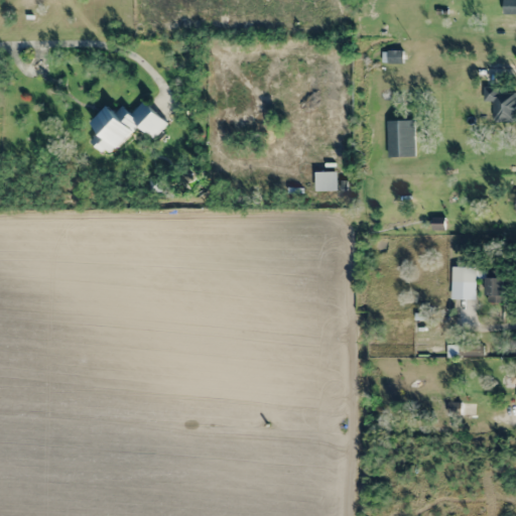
[(515,0),(503,0),(503,15),(515,14),(515,0)]
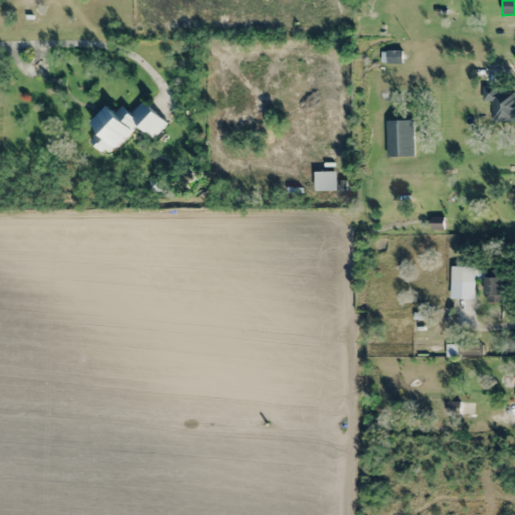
[(401,63),(401,51),(381,51),(381,63),(401,63)]
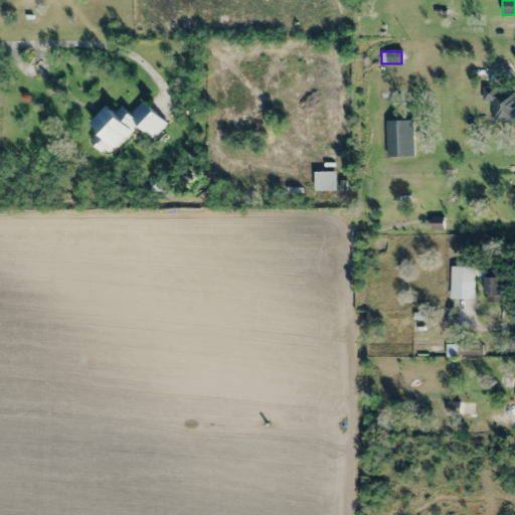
[(514,122),(514,93),(498,93),(498,87),(482,87),(482,102),(492,102),(492,122),(514,122)]
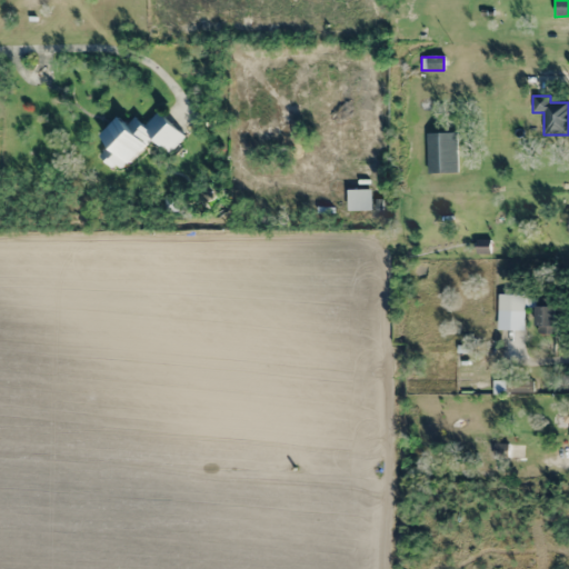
[(118,116),(100,135),(109,143),(99,153),(119,172),(153,137),(169,152),(185,136),(159,110),(145,126),(136,117),(128,125),(118,116)]
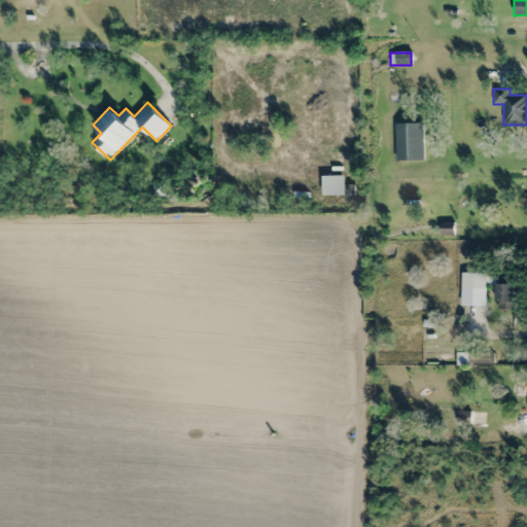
[(395,161),(422,161),(422,123),(395,123),(395,161)]
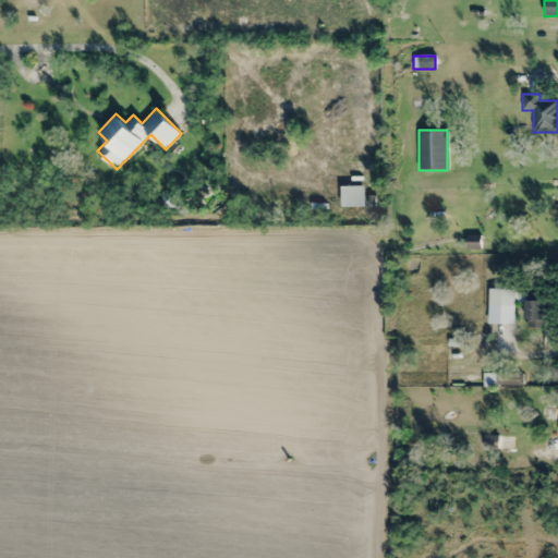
[(364,206),(364,185),(340,185),(340,206),(364,206)]
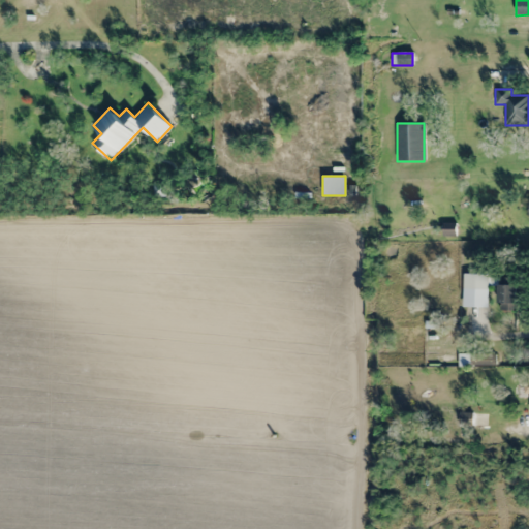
[(517,310),(518,275),(463,275),(463,289),(498,289),(498,310),(517,310)]
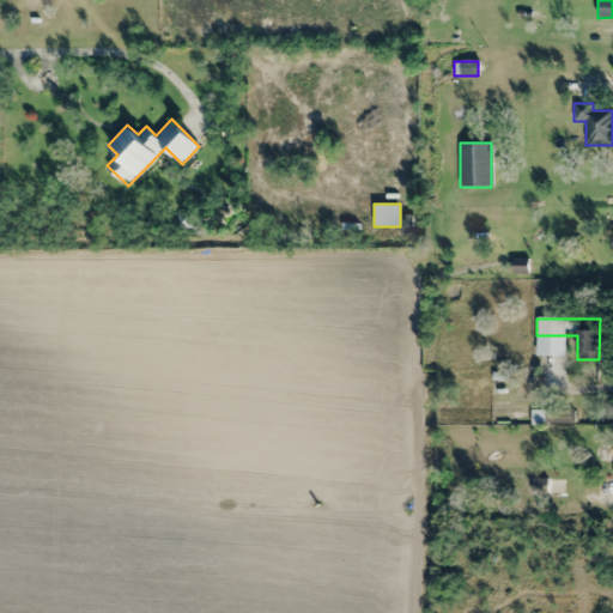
All buildings are outlined.
